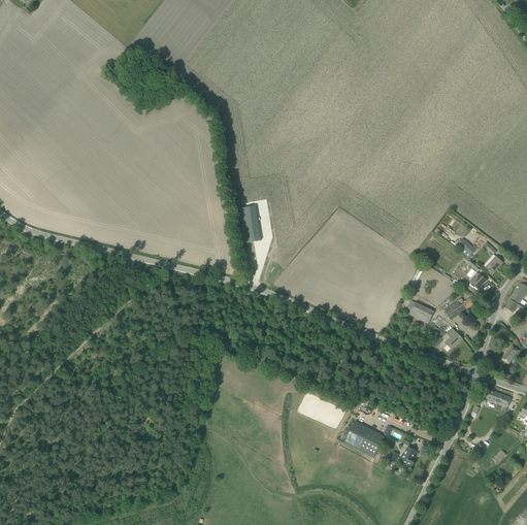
[(240,206),(246,240),(262,238),(256,203),(240,206)]
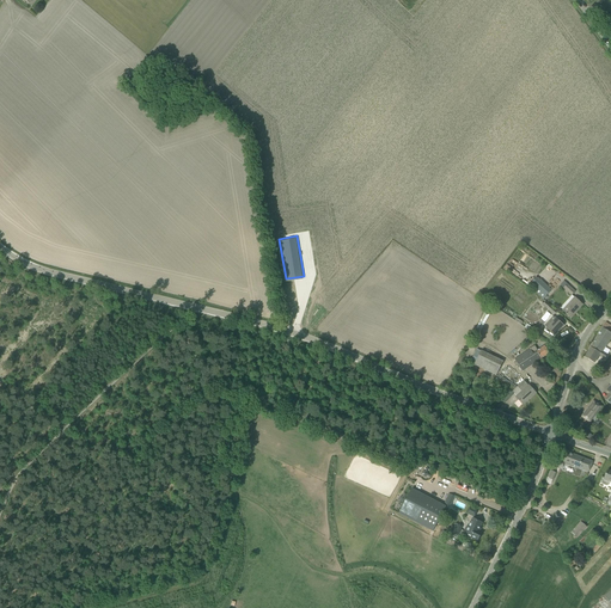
[(533,286),(537,289),(543,295),(544,296),(553,287),(547,281),(542,276),(533,286)]
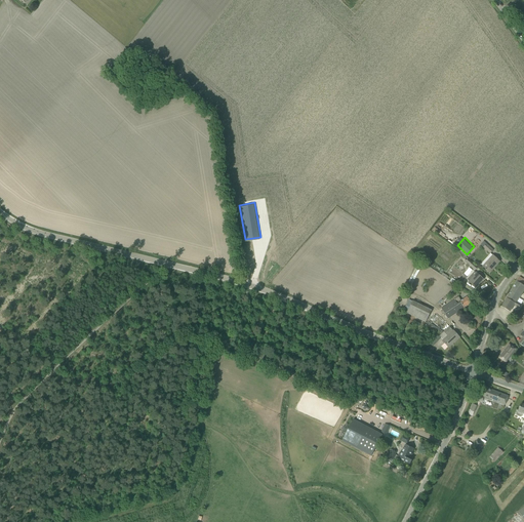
[(482,242),(491,250),(494,247),(484,239),(482,242)]
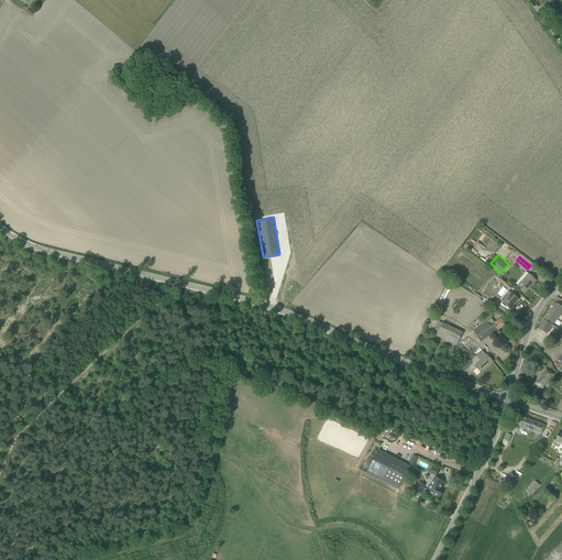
[(519,283),(522,285),(526,289),(537,277),(530,271),(519,283)]
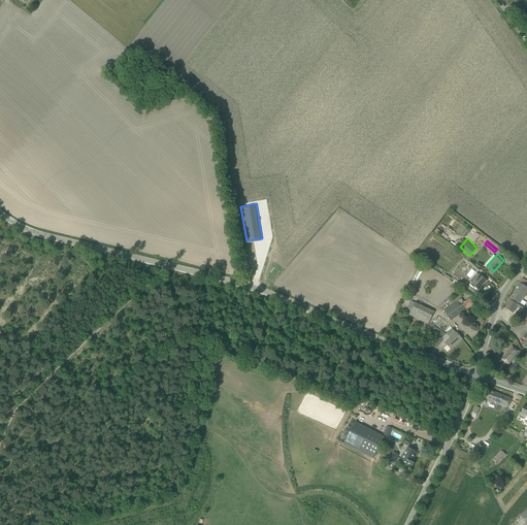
[(469,260),(479,269),(482,266),(472,257),(471,257),(469,260)]
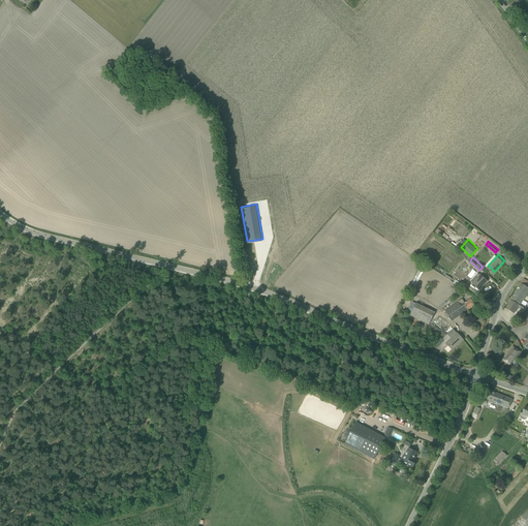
[(488,278),(484,275),(482,273),(477,277),(475,275),(471,279),(474,281),(473,281),(476,283),(480,287),(488,278)]
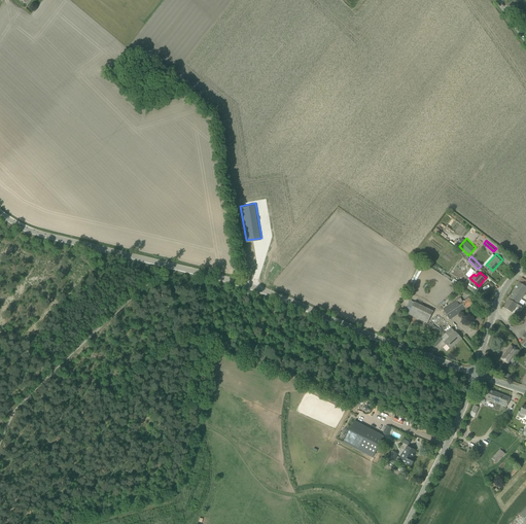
[(520,300),(525,290),(525,276),(522,275),(504,305),(513,310),(517,304),(522,307),(524,303),(520,300)]
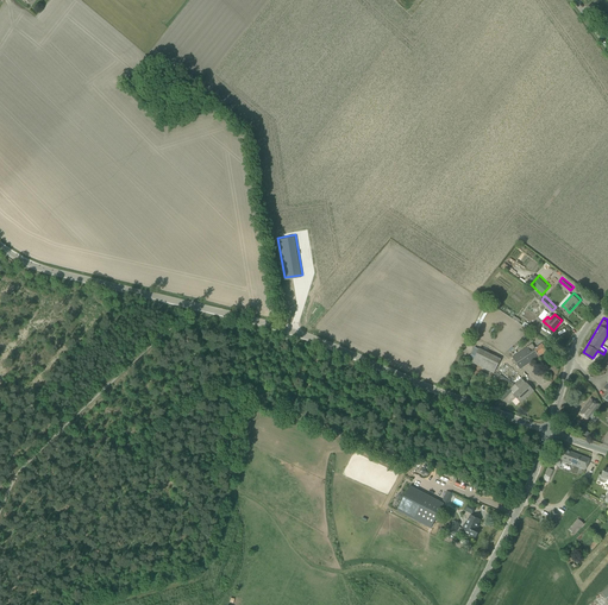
[(520,366),(549,348),(545,344),(544,341),(537,345),(533,340),(528,344),(513,354),(518,361),(520,366)]
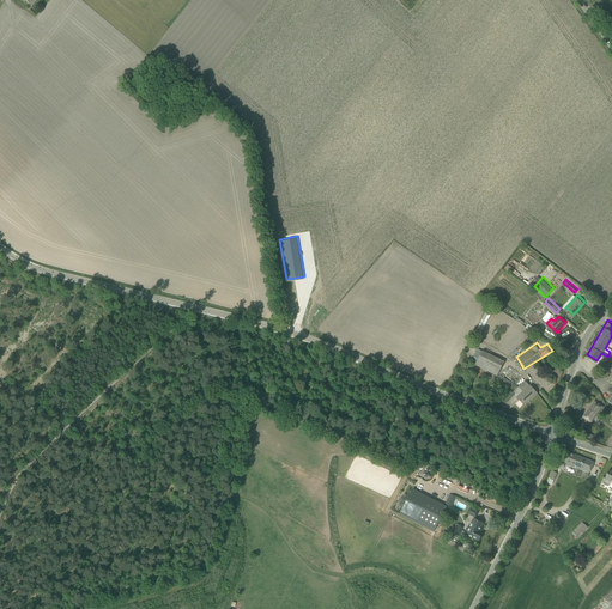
[(498,373),(506,358),(484,348),(479,358),(477,361),(476,363),(498,373)]
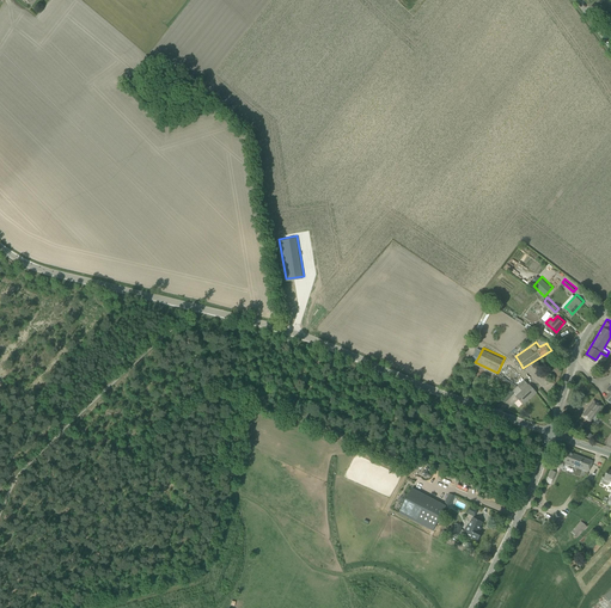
[(518,384),(523,387),(530,381),(525,378),(520,382),(518,384)]
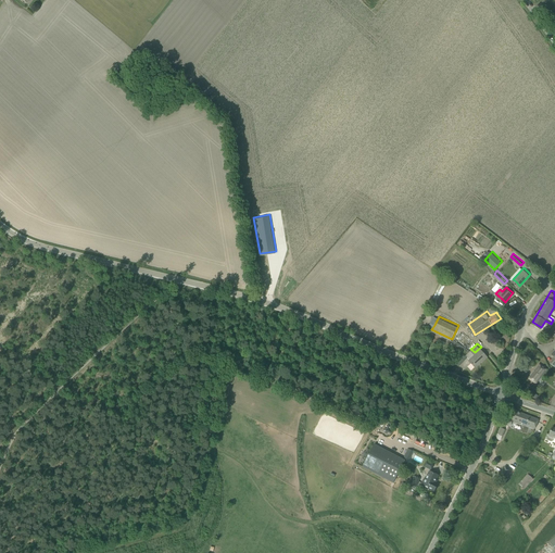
[(470,357),(476,365),(488,354),(481,348),(470,357)]
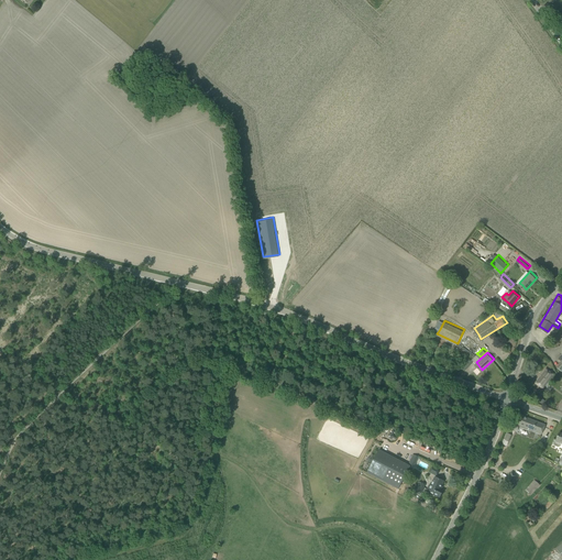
[(536,381),(543,386),(554,371),(548,365),(536,381)]
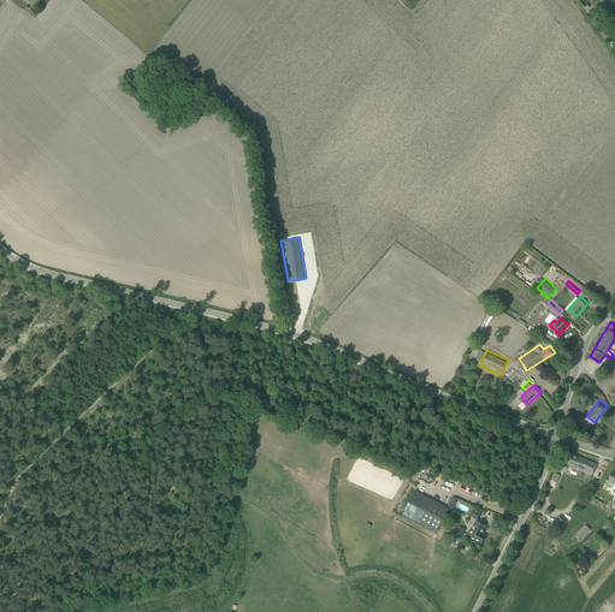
[(575,467),(579,468),(580,465),(593,471),(596,467),(598,461),(568,450),(562,464),(568,465),(569,462),(577,464),(575,467)]
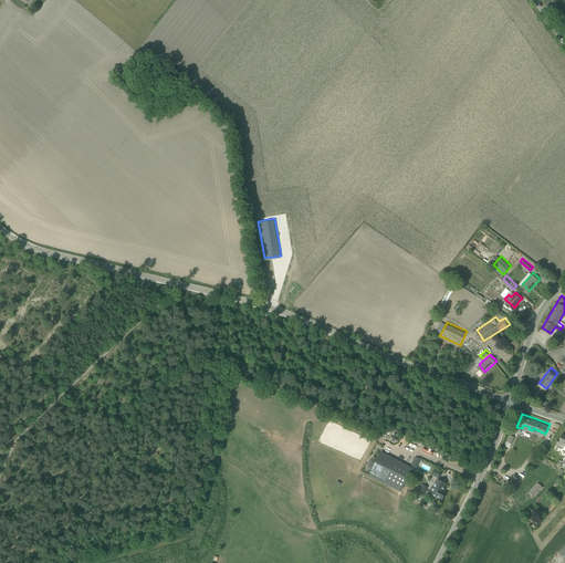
[(379,455),(369,472),(401,489),(410,471),(379,455)]
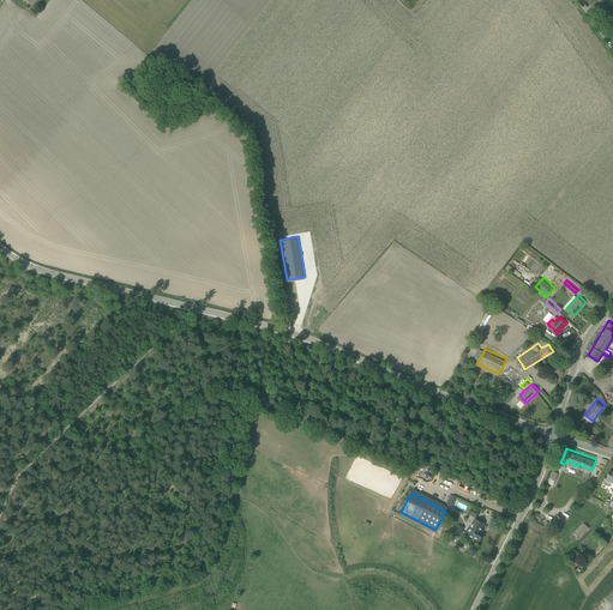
[(470,512),(478,515),(480,508),(473,505),(470,512)]
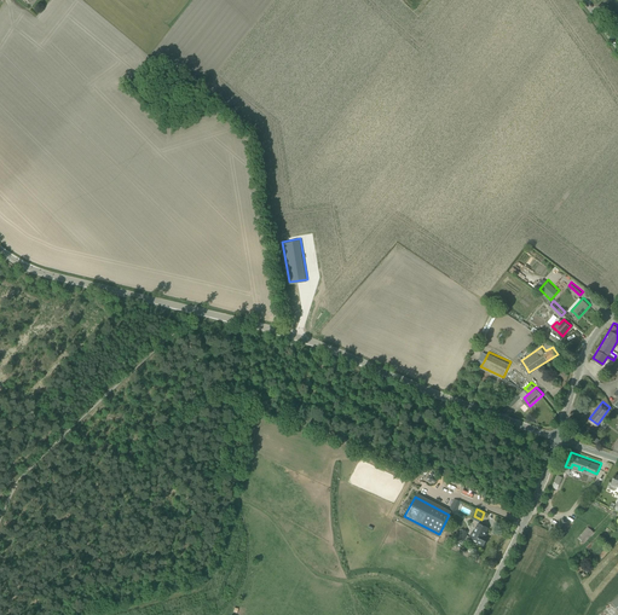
[(556,526),(561,529),(562,531),(570,520),(564,515),(556,526)]
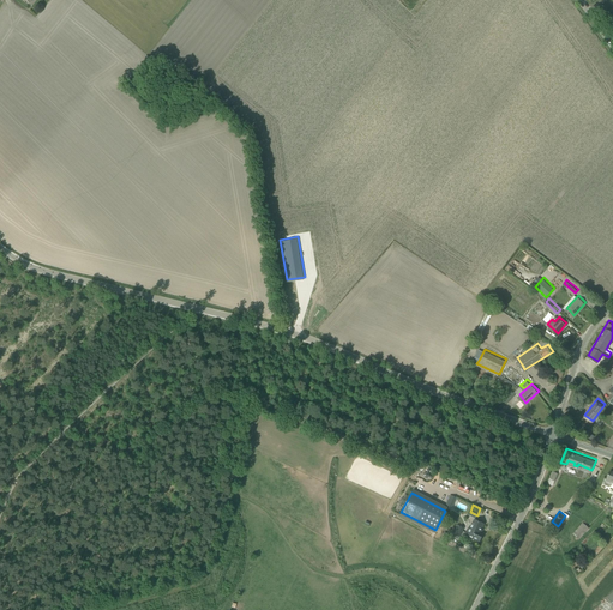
[(474,536),(480,539),(485,531),(482,530),(484,527),(482,526),(485,521),(475,517),(470,527),(469,526),(467,530),(475,533),(474,536)]
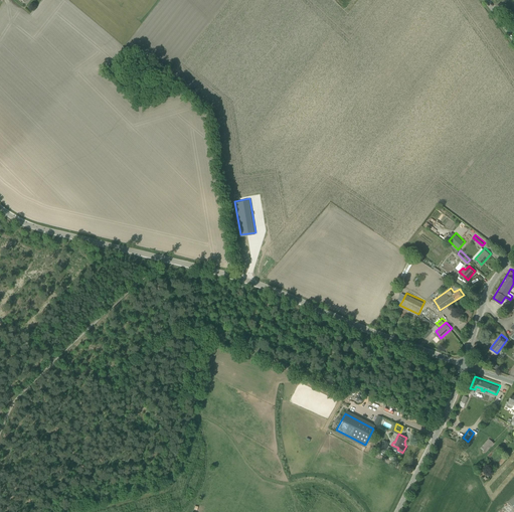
[(481,446),(487,451),(495,441),(490,437),(481,446)]
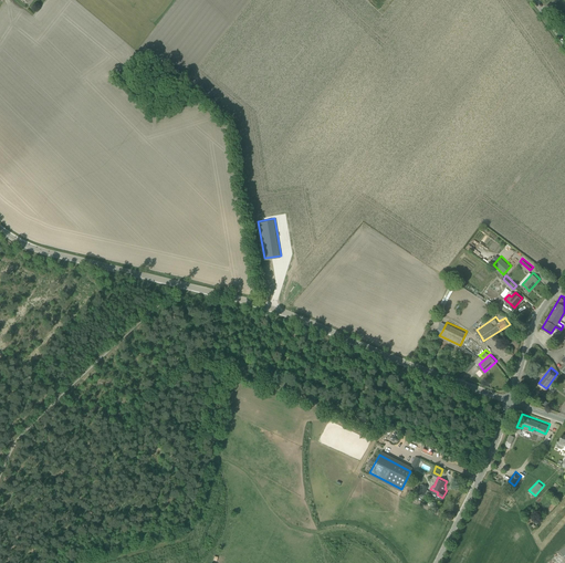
[(419,489),(420,490),(425,492),(429,485),(424,482),(422,482),(419,489)]
